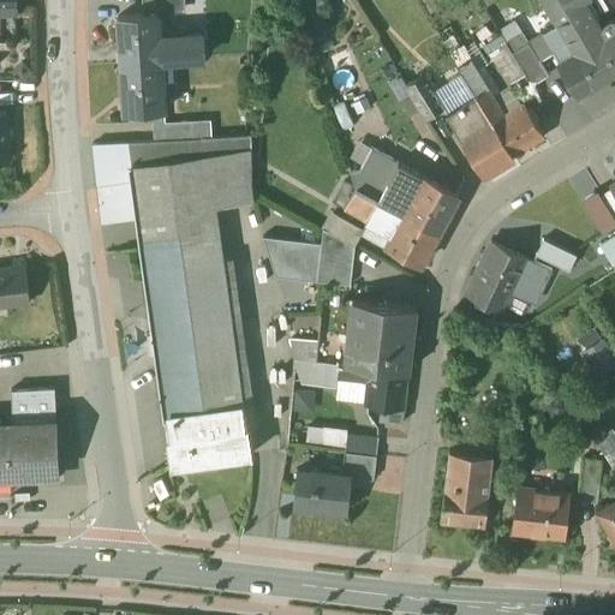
[(16,0),(0,0),(0,13),(17,13),(16,0)]
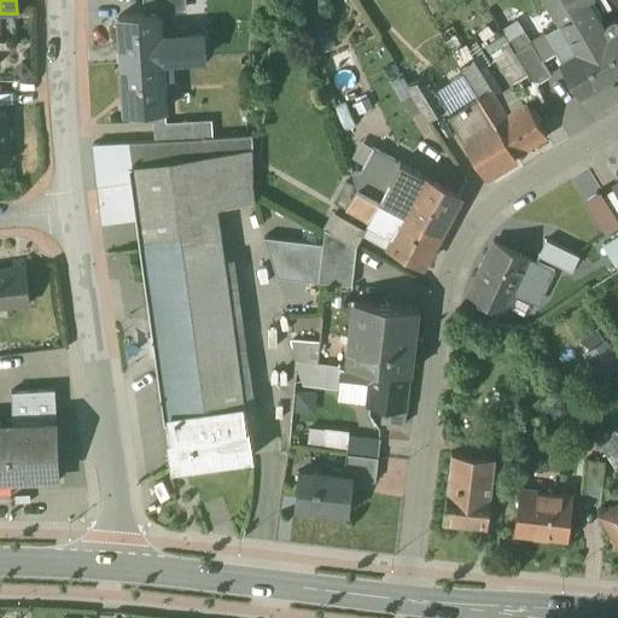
[(186,0),(143,0),(144,16),(158,15),(158,9),(187,7),(186,0)]
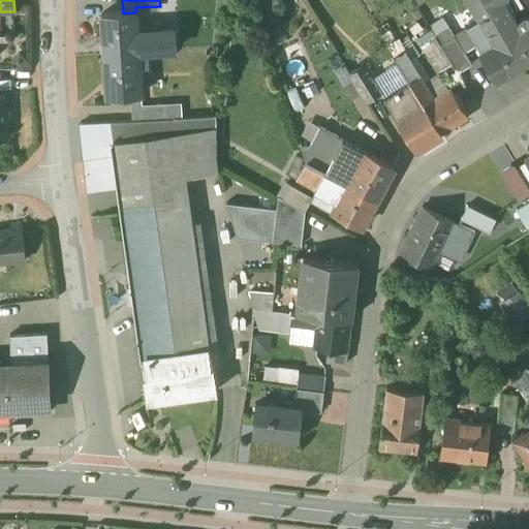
[(493,16),(483,0),(466,0),(480,23),(493,16)]
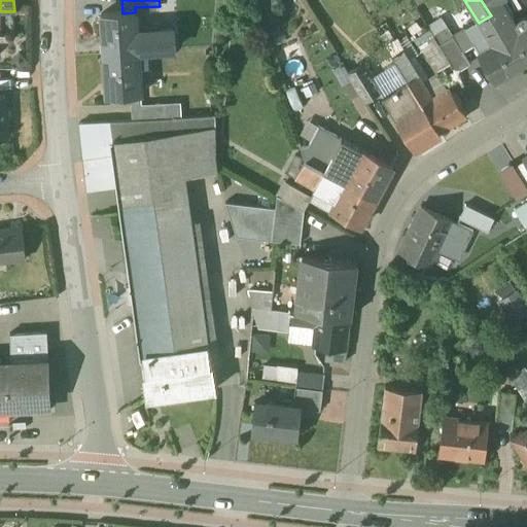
[(526,16),(524,16),(519,20),(516,26),(515,27),(506,13),(518,6),(514,0),(481,0),(491,15),(505,40),(522,69),(526,66),(526,16)]
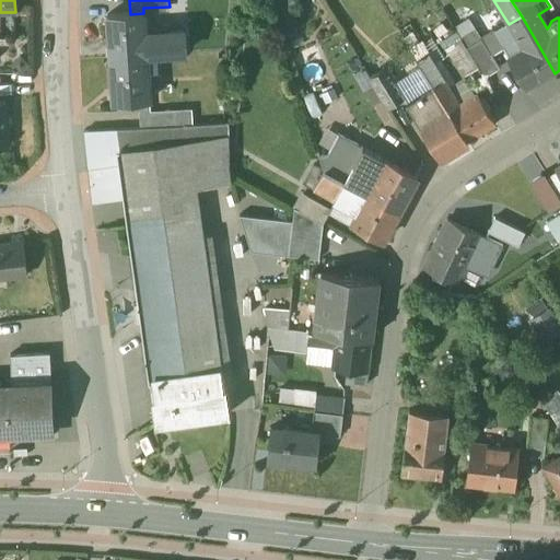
[(130,14),(108,15),(111,60),(147,58),(147,57),(186,55),(184,32),(146,34),(144,13),(143,13),(130,14)]
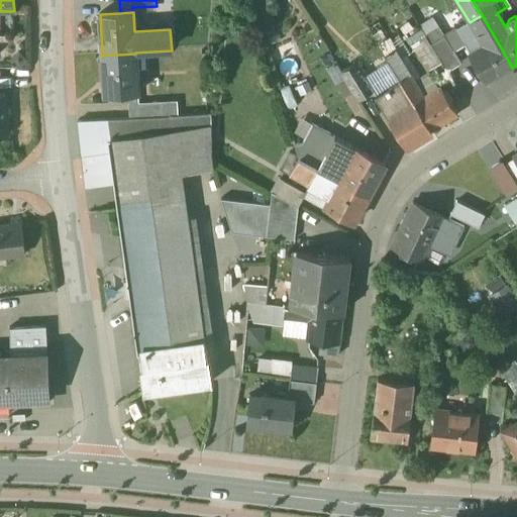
[(482,15),(470,22),(484,46),(496,39),(482,15)]
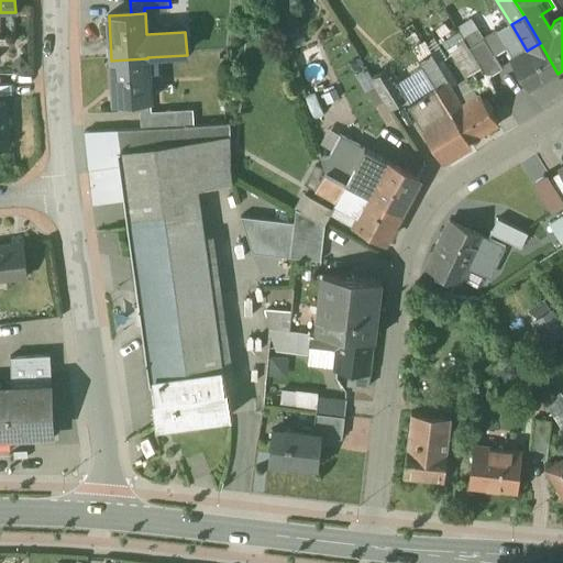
[(459,28),(466,40),(478,33),(470,20),(459,28)]
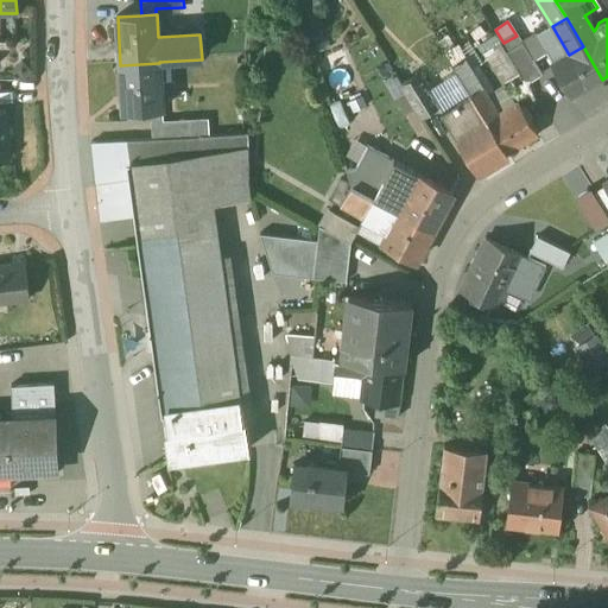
[(543,75),(523,43),(507,52),(527,86),(543,75)]
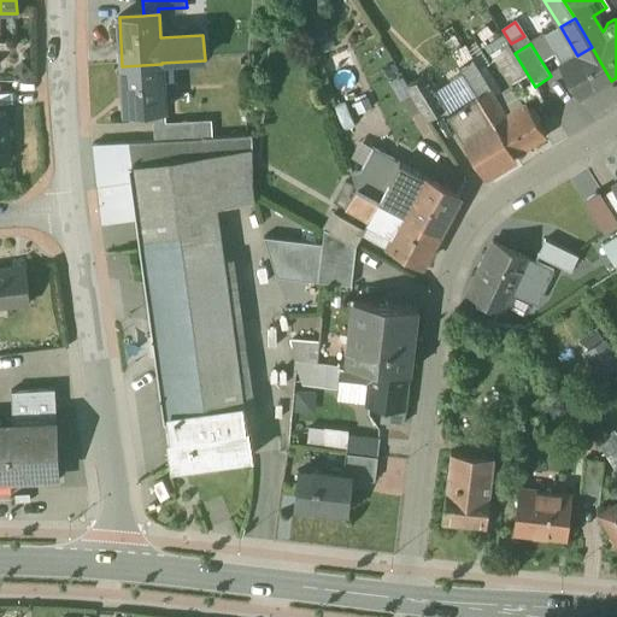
[(577,56),(560,66),(581,99),(611,81),(592,47),(577,56)]
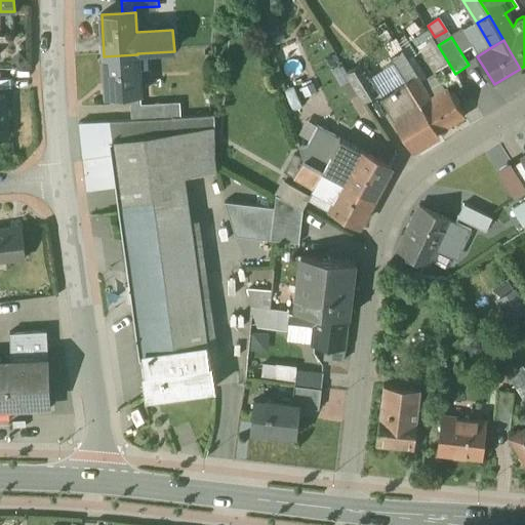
[(418,76),(403,51),(392,57),(407,82),(407,83),(418,76)]
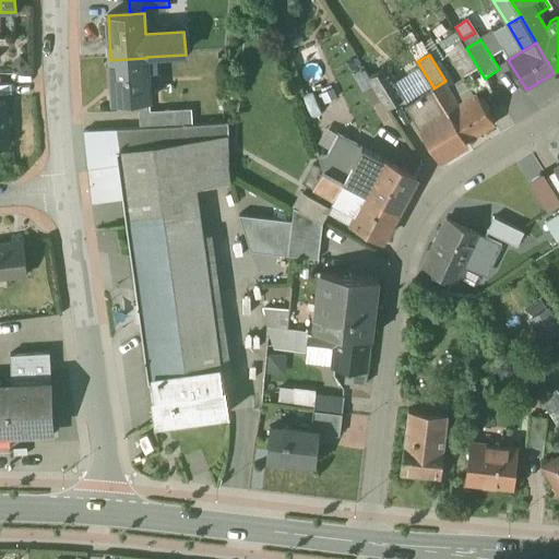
[(146,58),(110,60),(114,104),(150,102),(146,58)]
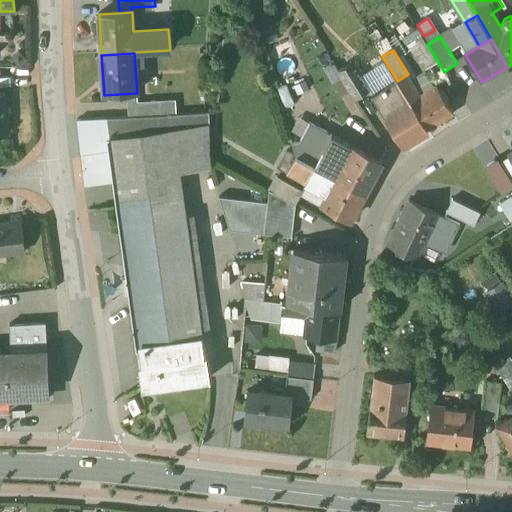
[(370,91),(353,64),(339,73),(356,100),(370,91)]
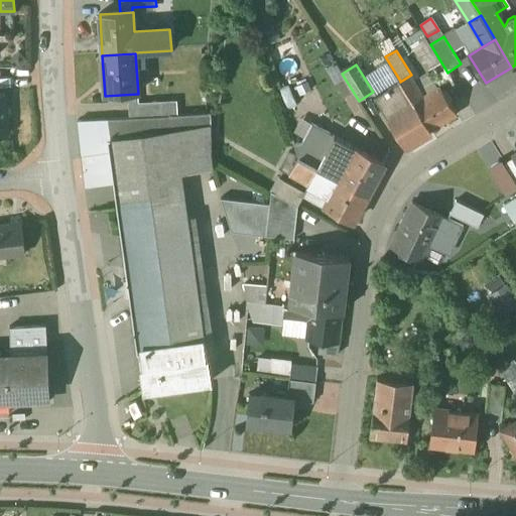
[(424,97),(411,75),(400,82),(431,132),(458,116),(439,88),(424,97)]
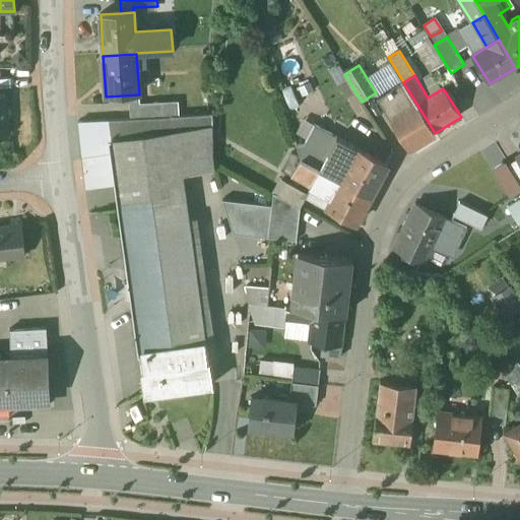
[(403,82),(403,81),(377,98),(408,148),(435,133),(403,82)]
